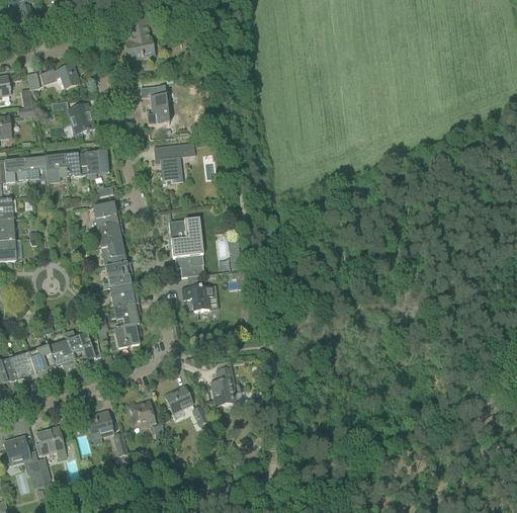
[(35,23),(29,5),(9,12),(9,9),(6,8),(2,9),(0,12),(0,17),(3,26),(12,24),(14,29),(35,23)]
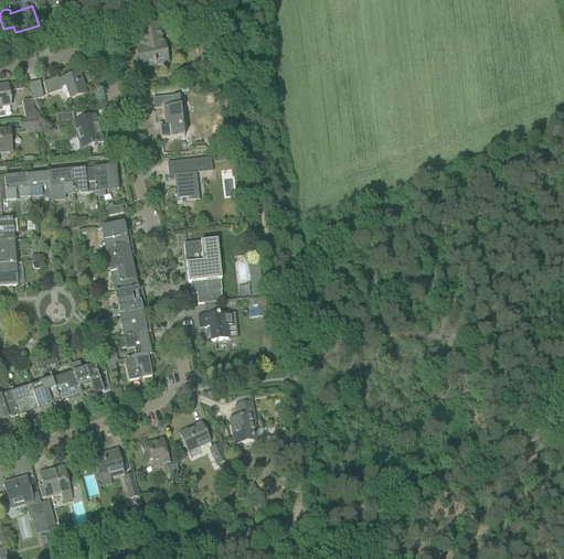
[(193,20),(191,10),(174,13),(177,24),(193,20)]
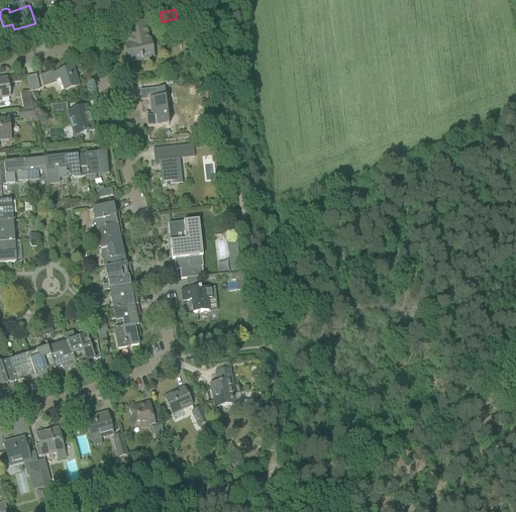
[(149,35),(145,18),(129,21),(132,39),(126,40),(129,58),(155,53),(150,35),(149,35)]
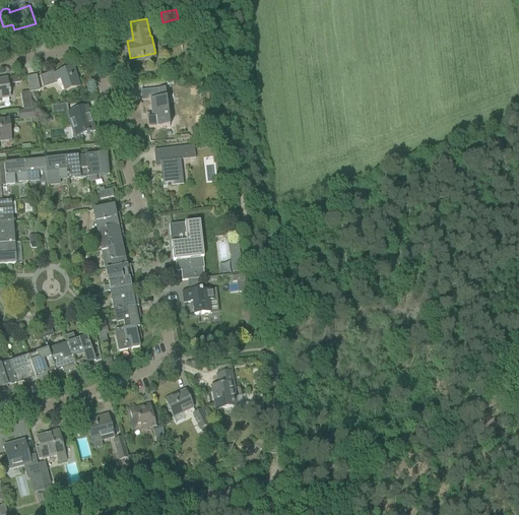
[(74,64),(54,70),(54,67),(41,72),(44,81),(61,75),(65,87),(79,82),(76,72),(77,72),(74,64)]
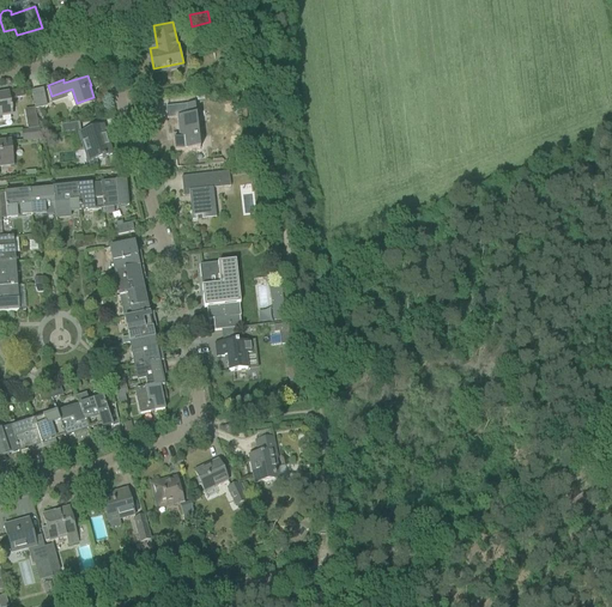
[(32,86),(36,104),(46,102),(44,96),(47,95),(44,84),(32,86)]
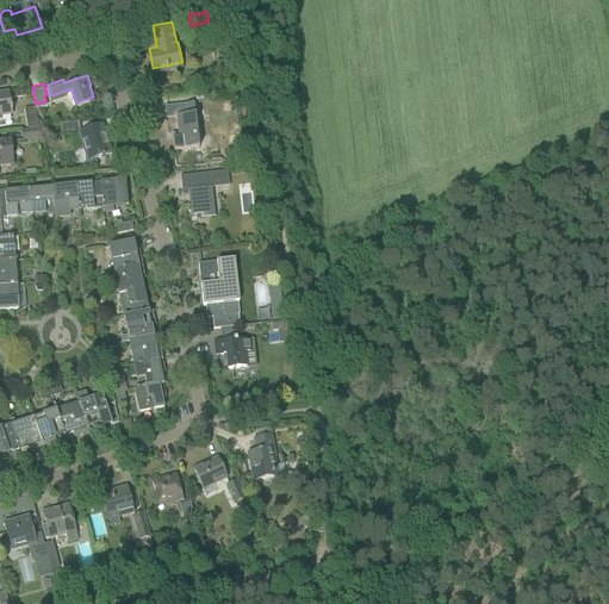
[(0,113),(2,113),(1,111),(12,109),(10,88),(0,89),(0,113)]
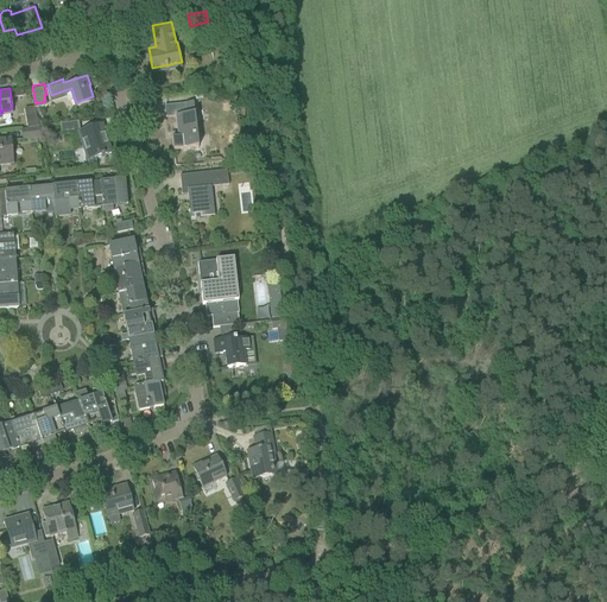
[(174,133),(175,145),(200,143),(195,97),(165,101),(166,113),(177,112),(179,133),(174,133)]
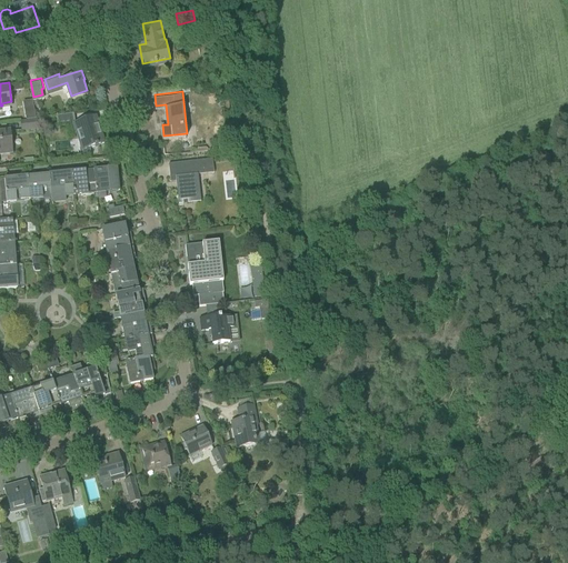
[(35,104),(27,110),(28,116),(37,114),(35,104)]
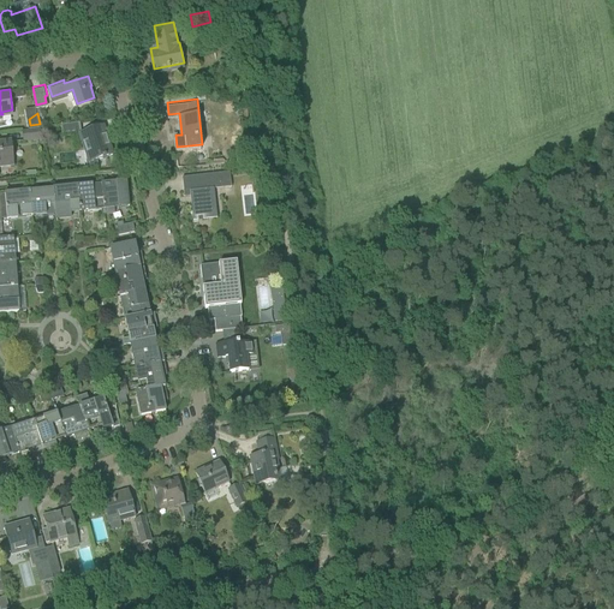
[(61,120),(63,129),(82,127),(81,118),(61,120)]
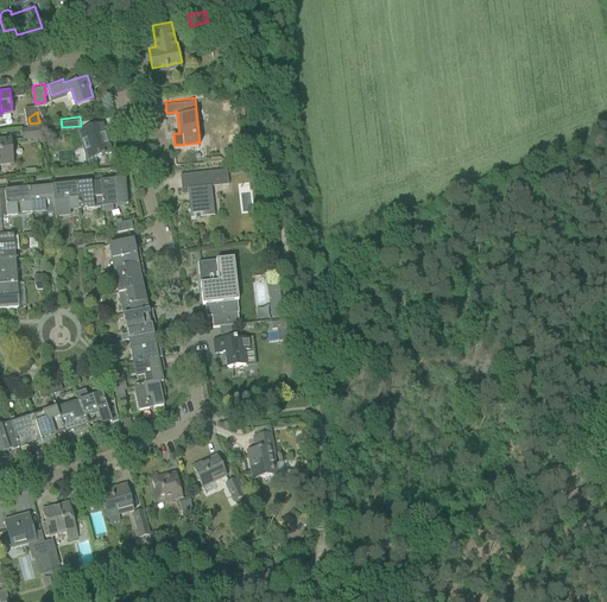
[(101,121),(80,128),(86,144),(87,160),(97,160),(96,153),(102,151),(102,152),(106,151),(105,150),(112,149),(107,135),(106,135),(101,121)]
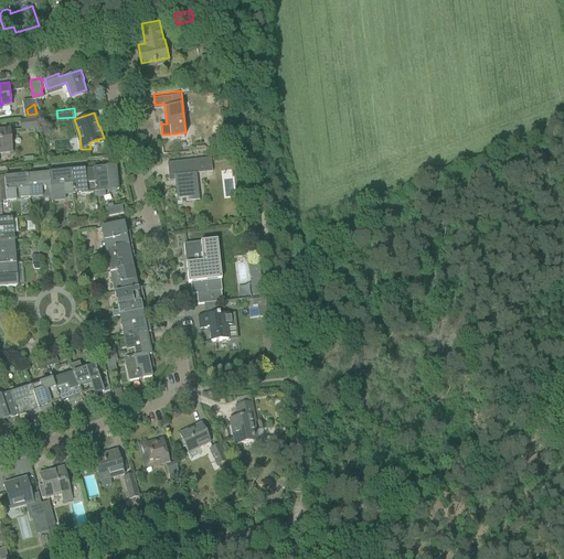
[(21,116),(22,125),(39,122),(38,114),(21,116)]
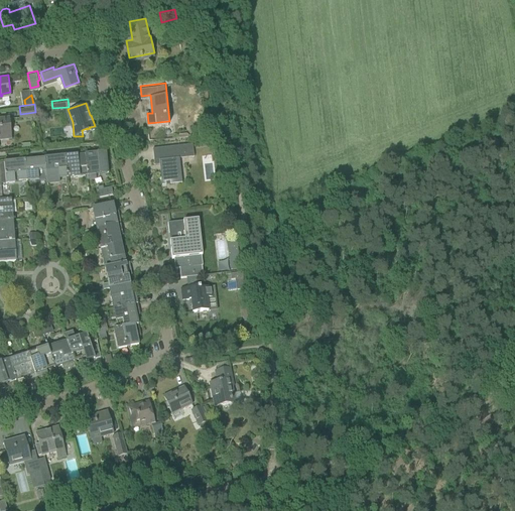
[(0,115),(0,135),(11,135),(9,115),(0,115)]
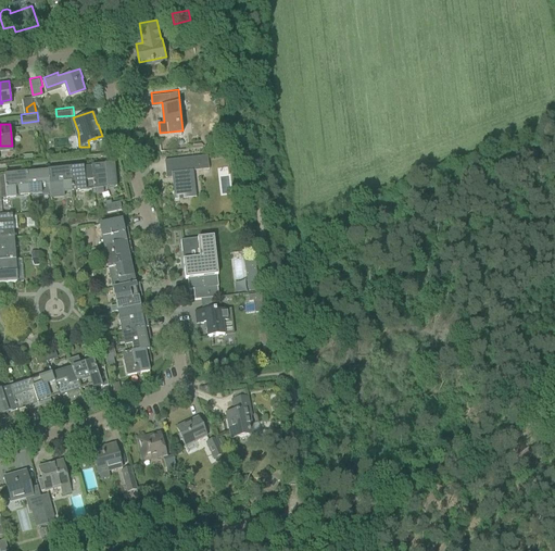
[(193,166),(210,164),(209,151),(165,157),(167,174),(173,173),(175,196),(197,193),(193,166)]
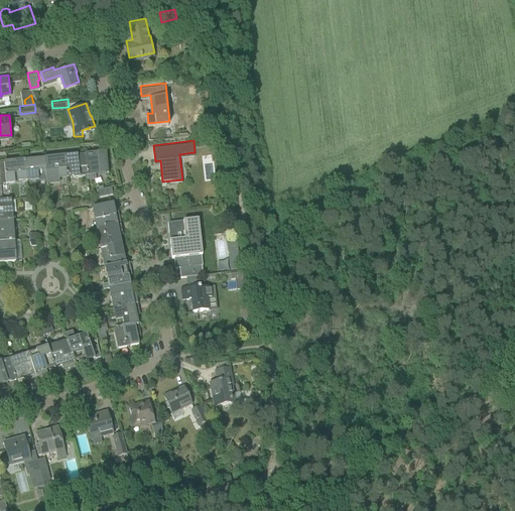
[(107,148),(86,150),(89,175),(97,174),(97,170),(109,169),(107,148)]
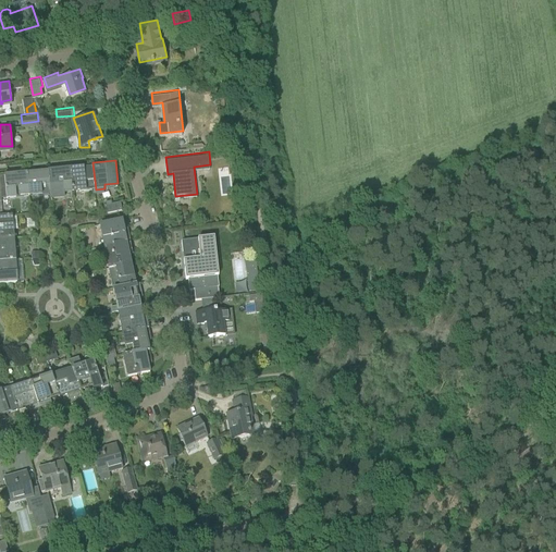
[(96,189),(93,162),(71,164),(73,187),(95,185),(95,189),(96,189)]
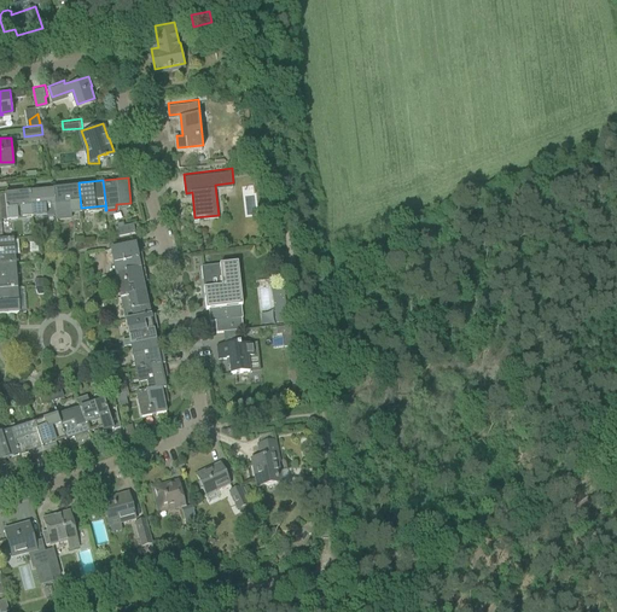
[(54,185),(57,210),(57,216),(73,214),(71,209),(81,208),(79,182),(54,185)]
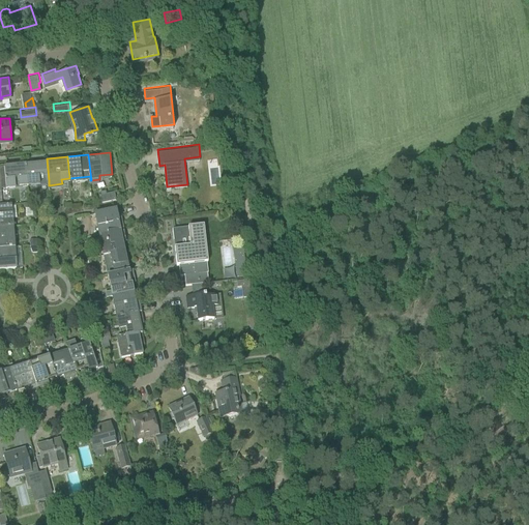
[(47,158),(26,161),(28,182),(49,180),(47,158)]
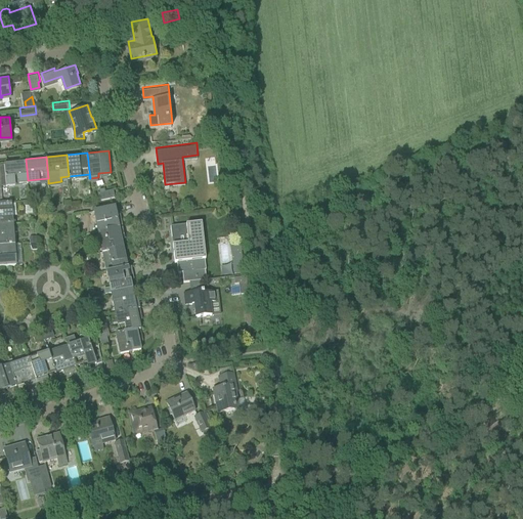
[(28,180),(26,159),(4,162),(0,162),(1,169),(1,176),(2,182),(2,183),(28,180)]
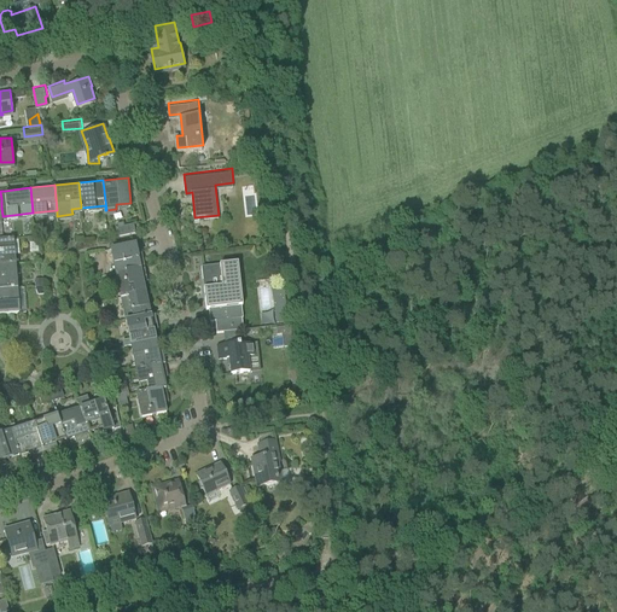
[(134,220),(124,222),(124,219),(117,220),(118,223),(116,223),(117,232),(135,229),(134,220)]
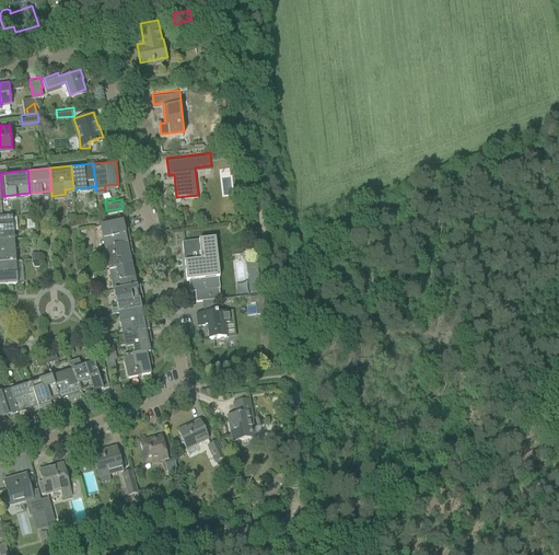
[(0,212),(0,235),(14,234),(12,212),(0,212)]
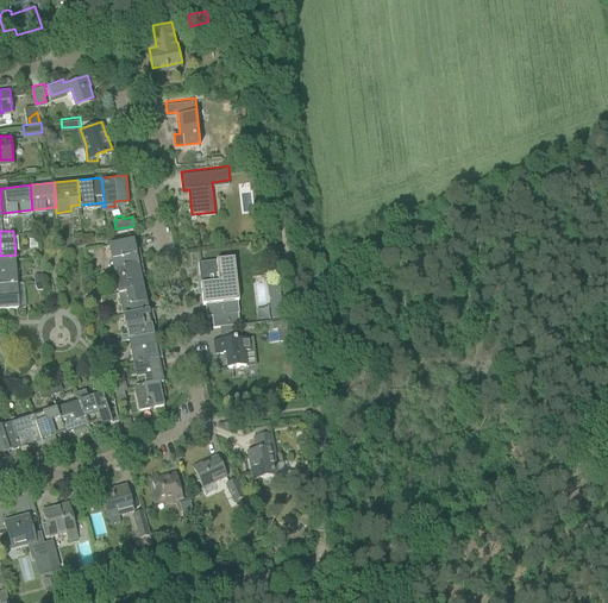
[(114,265),(143,259),(140,250),(136,250),(133,236),(110,242),(114,265)]
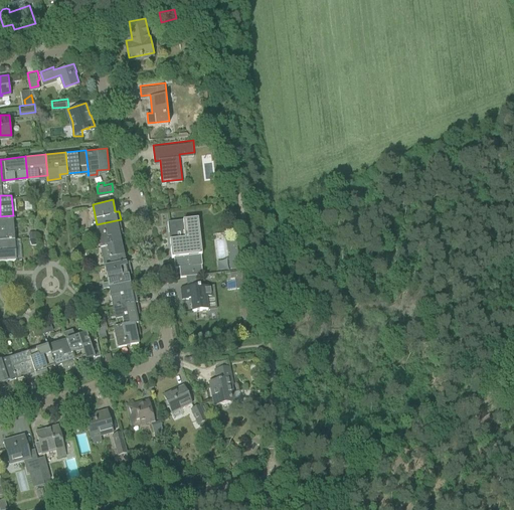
[(0,237),(14,236),(13,215),(0,216),(0,237)]
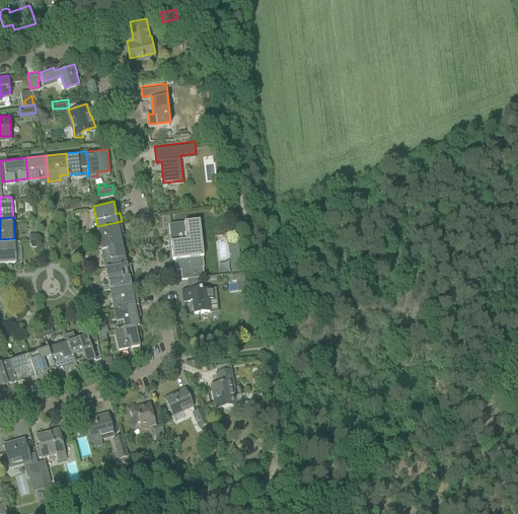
[(170,230),(172,230),(173,243),(175,242),(175,245),(172,246),(174,255),(175,255),(176,267),(180,266),(181,276),(205,273),(203,252),(204,252),(204,249),(202,249),(201,239),(202,239),(202,237),(200,237),(200,230),(201,230),(200,217),(169,220),(170,230)]
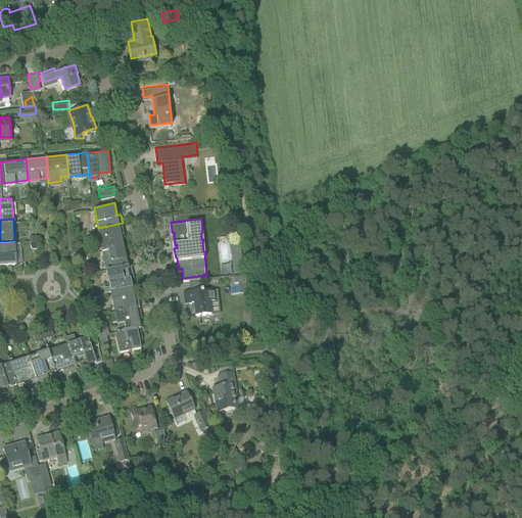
[(123,223),(98,228),(102,247),(123,243),(121,232),(124,231),(123,223)]
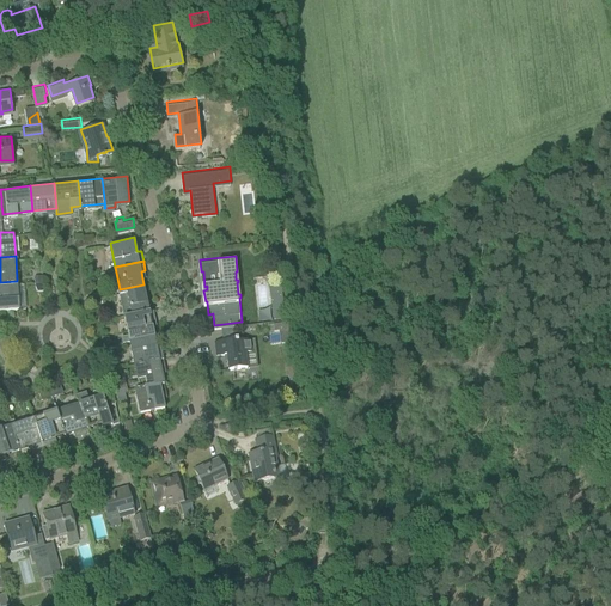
[(17,281),(0,282),(0,306),(19,305),(17,281)]
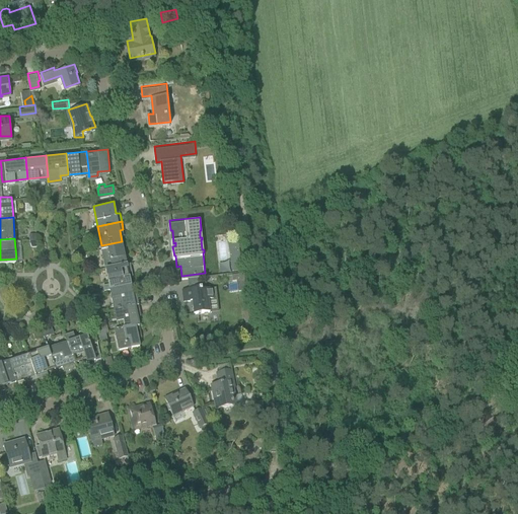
[(122,241),(101,245),(106,266),(126,262),(122,241)]
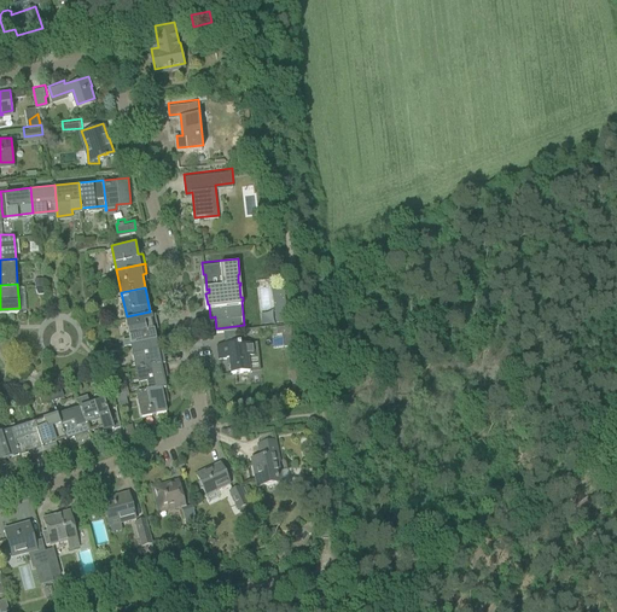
[(277,320),(289,319),(286,296),(274,297),(277,320)]
